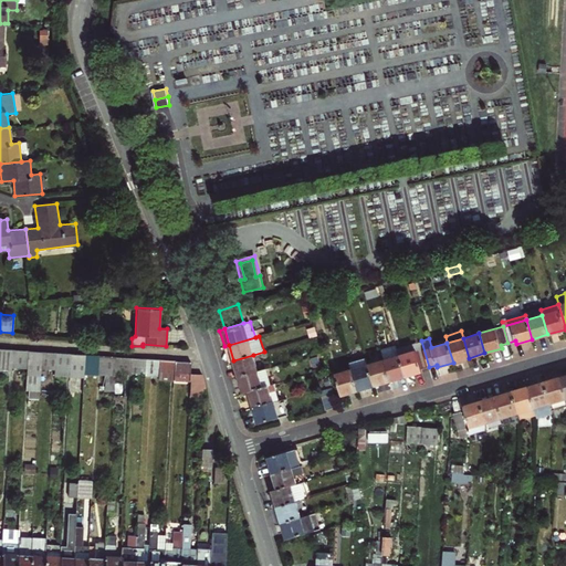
[(453,363),(469,358),(463,338),(447,343),(453,363)]
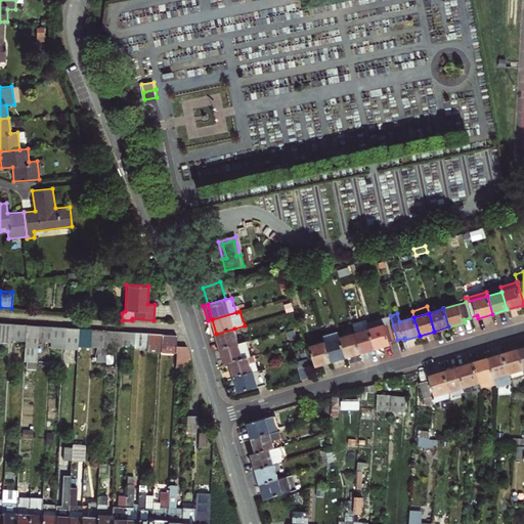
[(390,342),(397,340),(390,315),(366,322),(368,329),(375,349),(391,344),(390,342)]
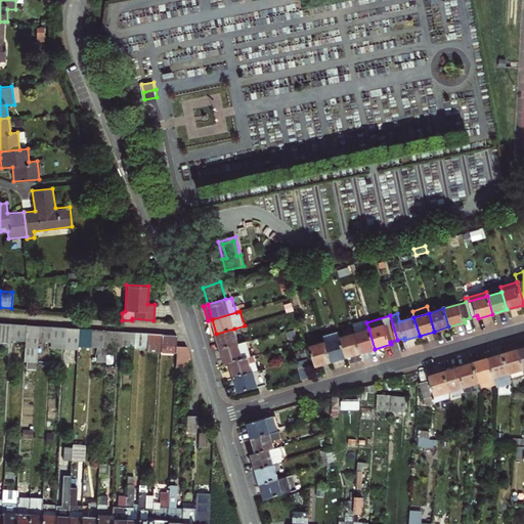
[(208,320),(212,336),(216,334),(212,319),(208,320)]
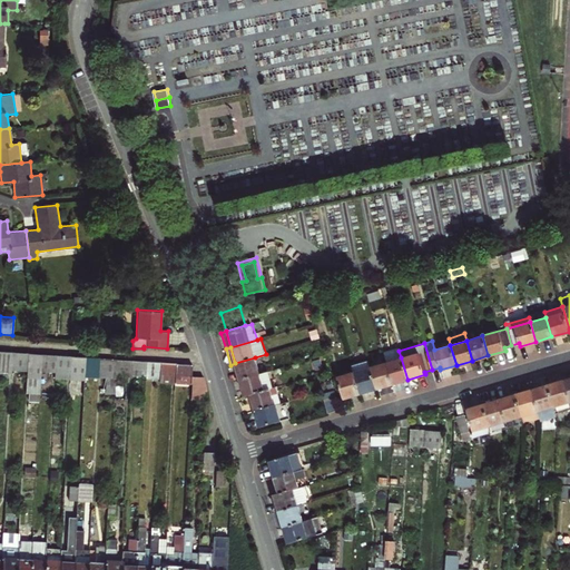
[(11,369),(12,351),(0,350),(0,371),(11,372),(11,369)]
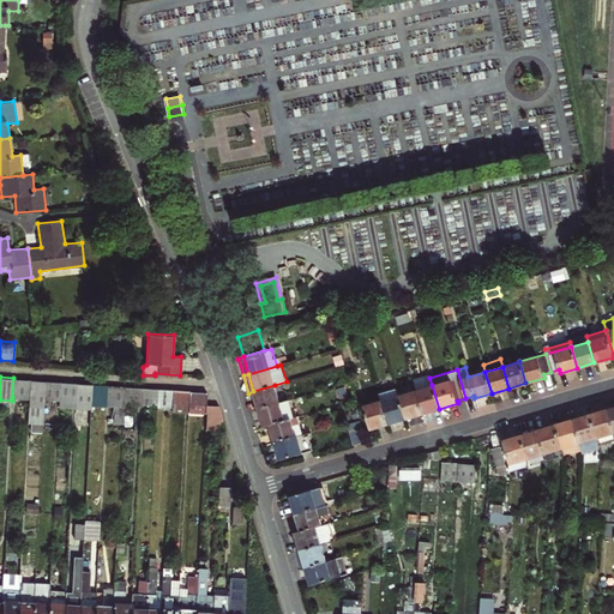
[(12,397),(29,398),(30,379),(13,378),(12,397)]
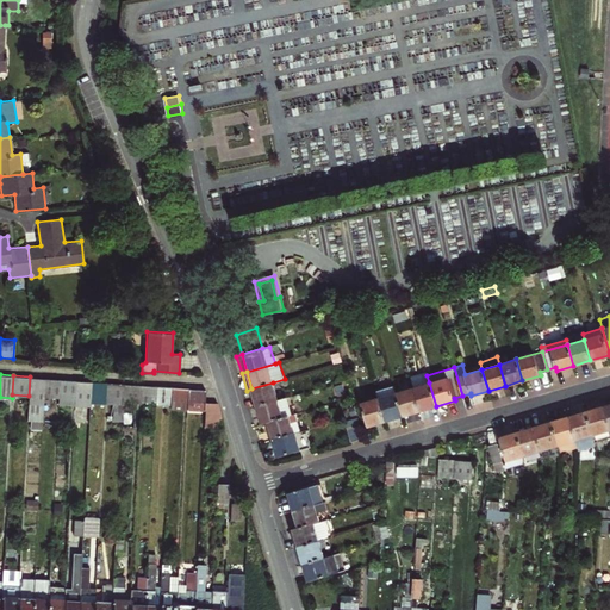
[(43,397),(44,378),(30,377),(29,396),(27,419),(42,421),(43,397)]
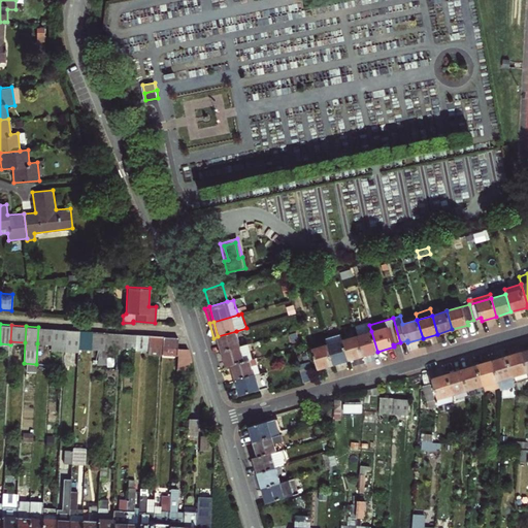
[(38,327),(37,343),(51,344),(52,328),(38,327)]
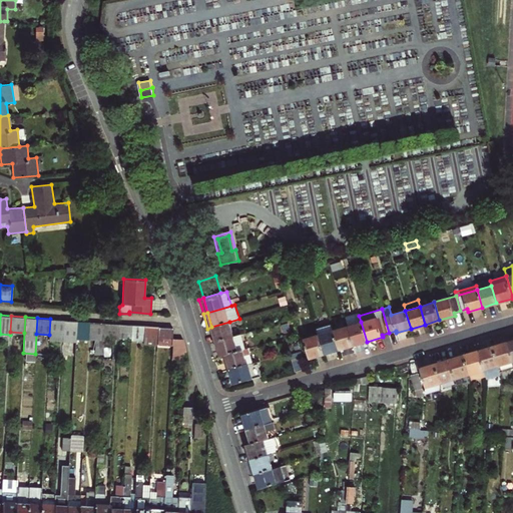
[(63,338),(64,320),(50,319),(49,335),(49,340),(63,341),(63,338)]
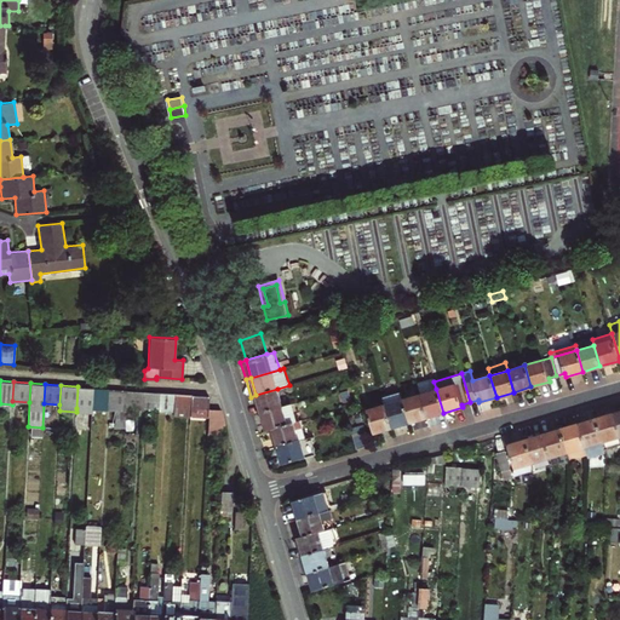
[(76,408),(92,409),(93,388),(78,386),(76,408)]
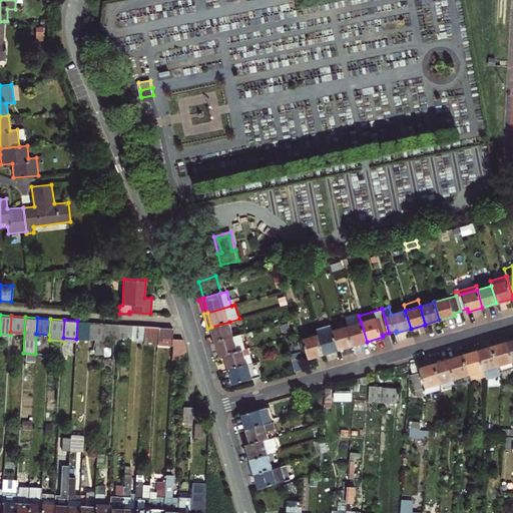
[(103,340),(103,339),(104,323),(89,322),(88,339),(103,340)]
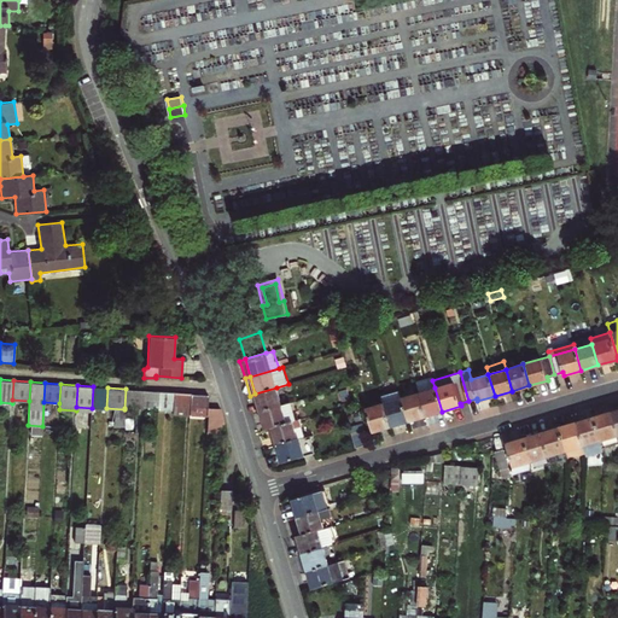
[(283,404),(277,388),(255,394),(261,412),(283,404)]
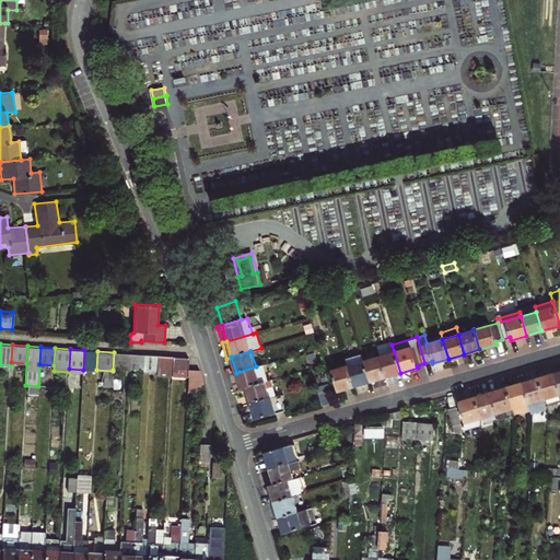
[(400,373),(394,351),(378,356),(385,377),(400,373)]
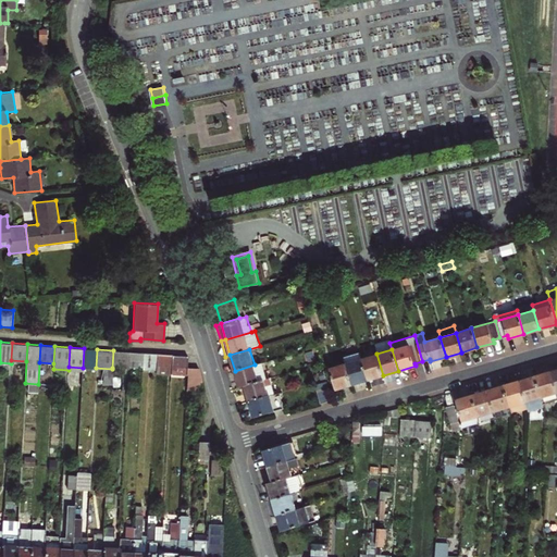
[(113,350),(112,368),(128,368),(128,367),(130,351),(113,350)]
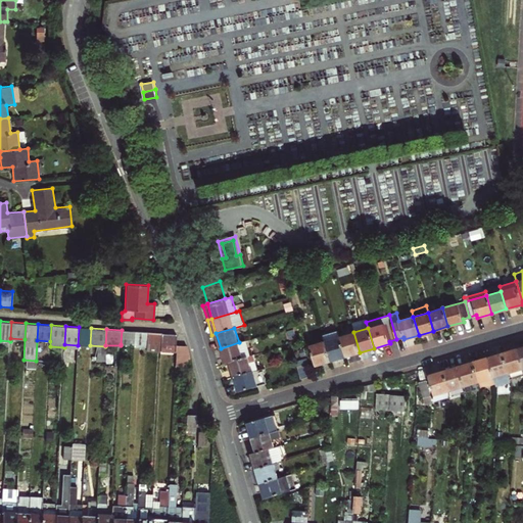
[(122,330),(121,344),(134,345),(134,330),(122,330)]
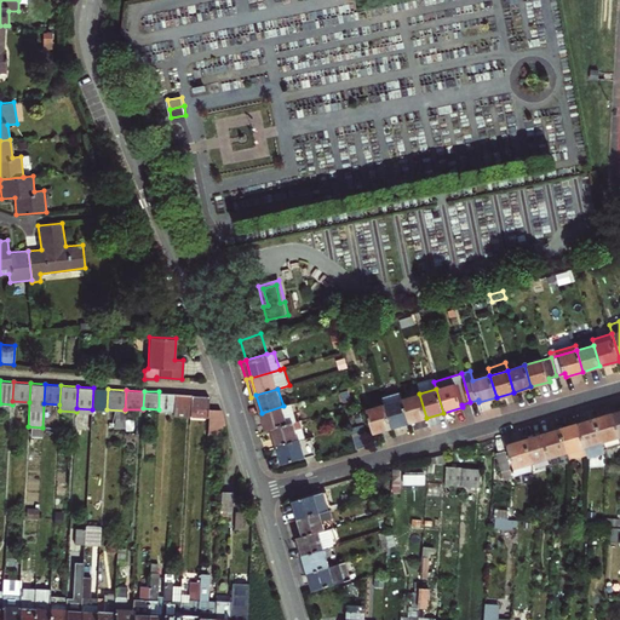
[(173,413),(174,392),(159,391),(159,409),(158,413),(173,413)]
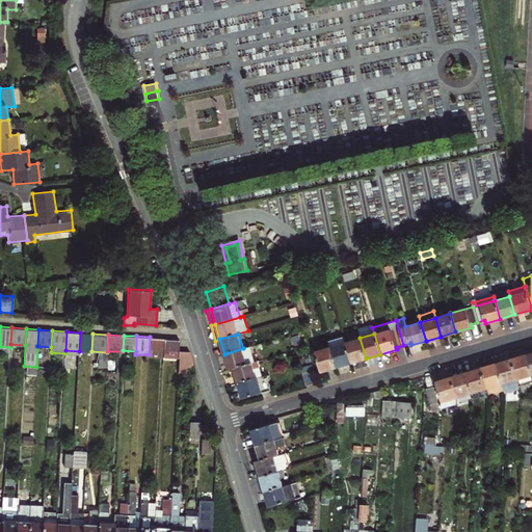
[(149,357),(163,357),(164,338),(150,337),(149,354),(149,357)]
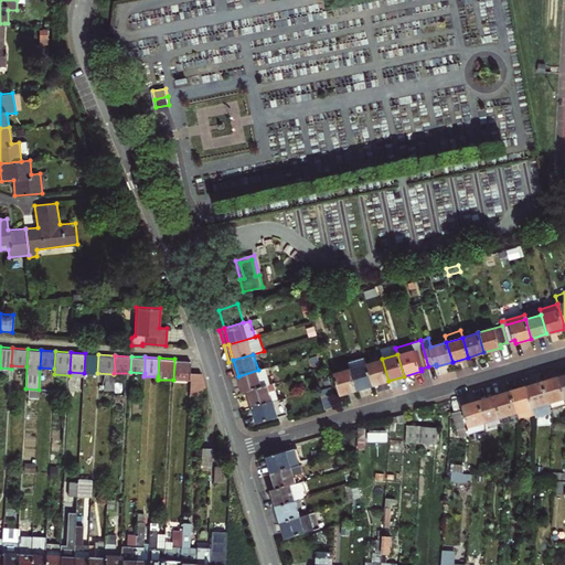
[(373,385),(366,363),(364,358),(349,362),(350,369),(356,391),(373,385)]
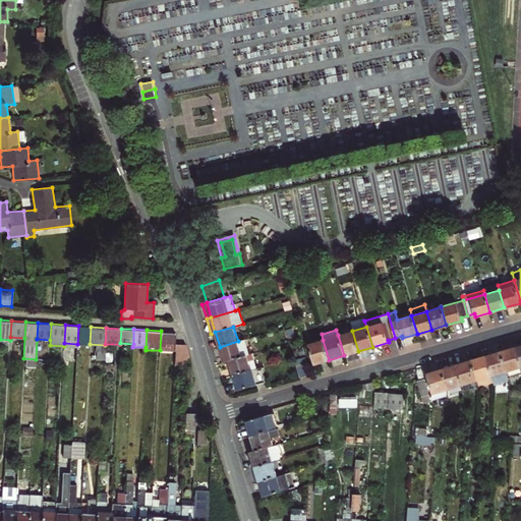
[(175,343),(176,332),(161,331),(160,350),(175,351),(175,343)]
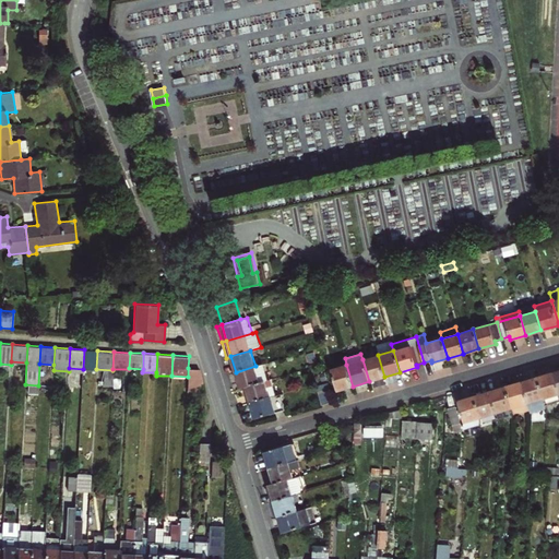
[(369,381),(384,377),(378,355),(363,359),(369,381)]
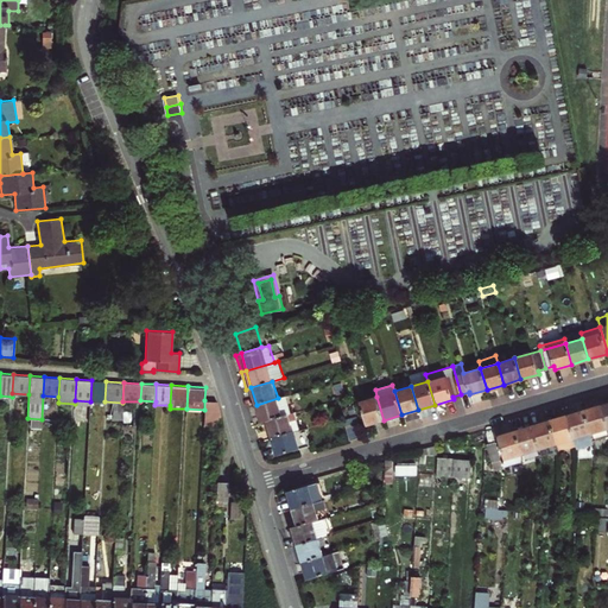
[(266,420),(290,413),(285,397),(278,398),(257,405),(261,422),(266,420)]
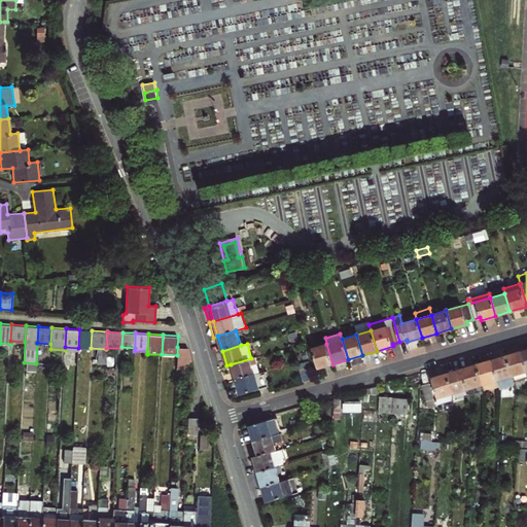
[(318,369),(332,364),(326,344),(312,348),(318,369)]
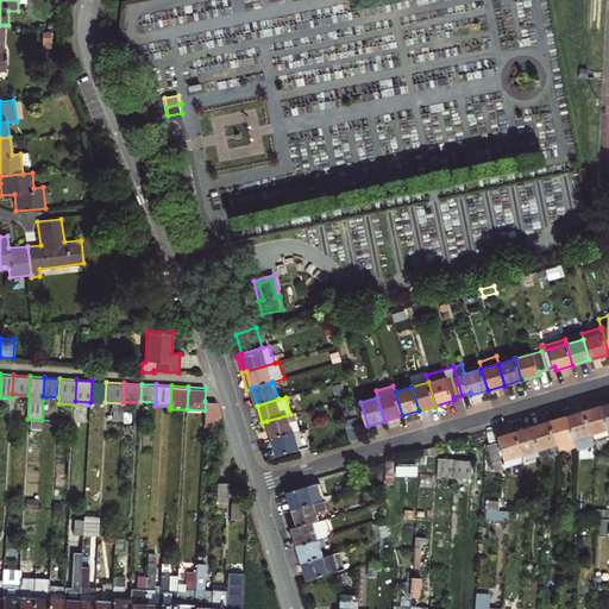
[(218,402),(205,401),(205,410),(203,427),(220,427),(221,416),(218,402)]
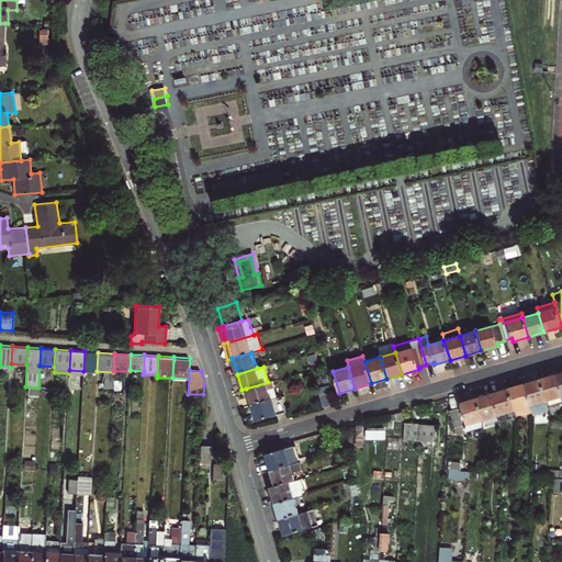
[(539,379),(548,407),(561,403),(561,397),(554,374),(539,379)]
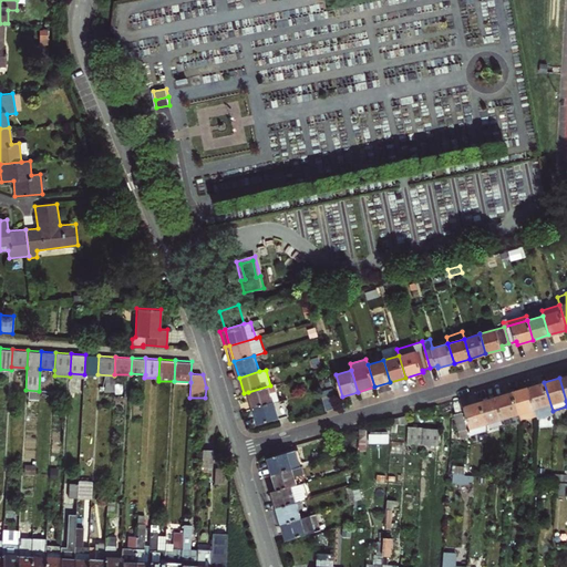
[(544,382),(528,387),(537,415),(538,421),(554,415),(553,411),(544,382)]
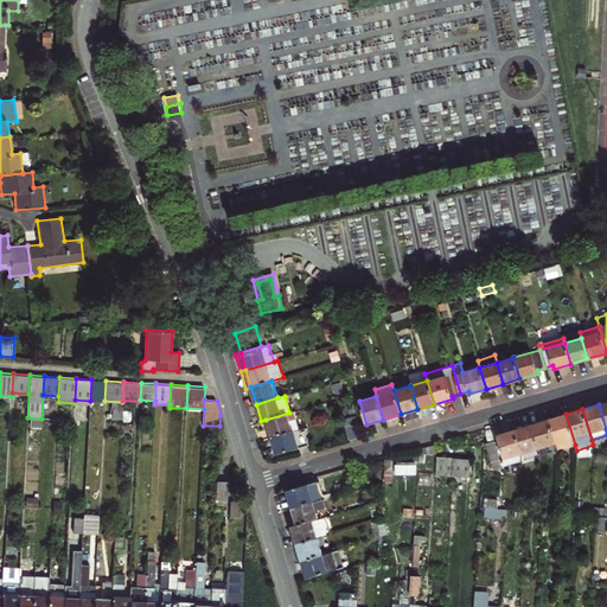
[(266,420),(270,436),(299,429),(293,411),(289,413),(266,420)]
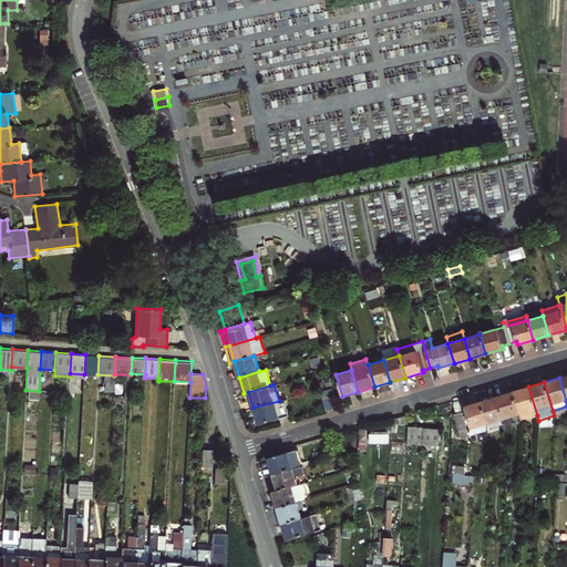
[(512,392),(518,413),(521,421),(537,415),(528,387),(512,392)]
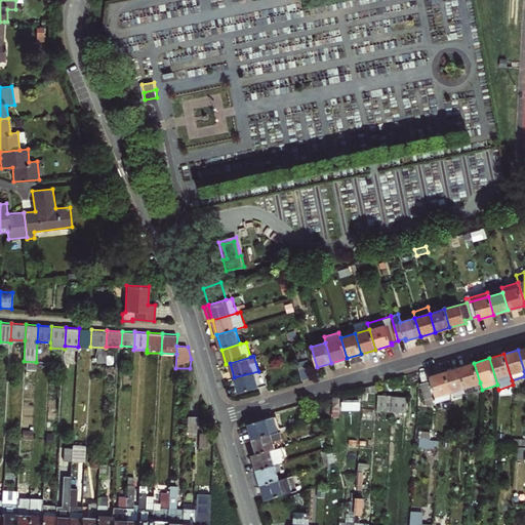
[(306,378),(313,376),(308,359),(300,361),(306,378)]
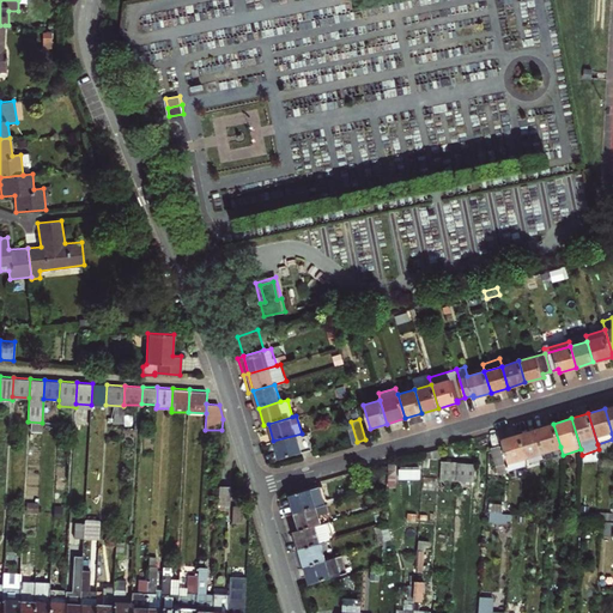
[(553,424),(536,429),(544,451),(560,447),(553,424)]
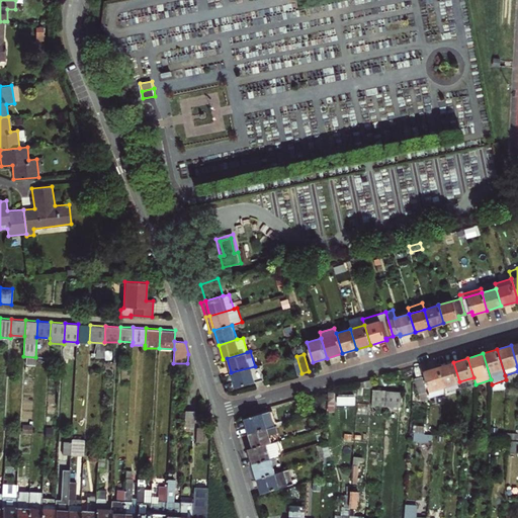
[(439,366),(444,385),(444,394),(444,395),(446,395),(446,393),(460,389),(459,381),(453,362),(439,366)]
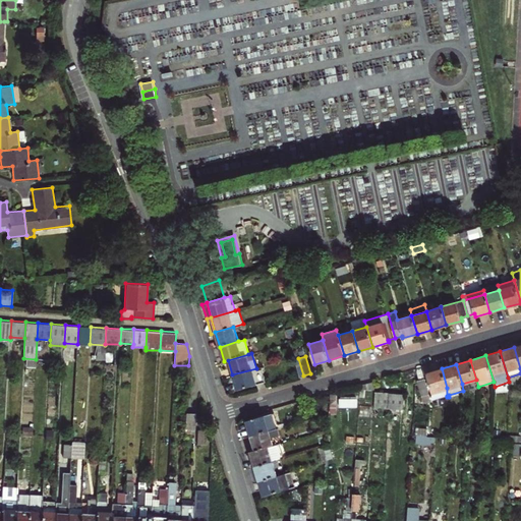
[(256,368),(232,374),(237,390),(265,382),(261,367),(256,368)]
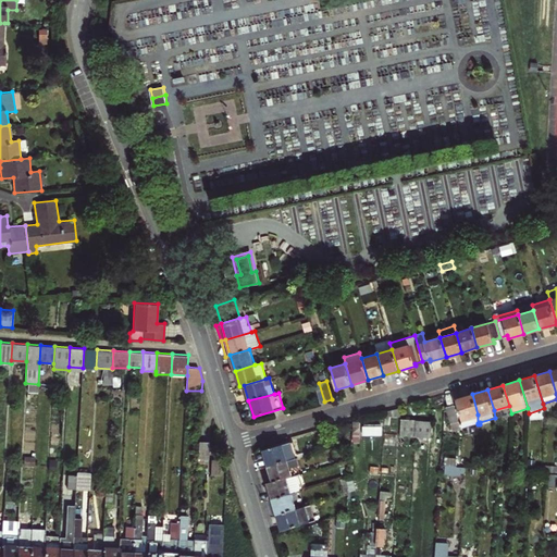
[(478,423),(478,415),(472,394),(456,399),(461,421),(462,428),(478,423)]
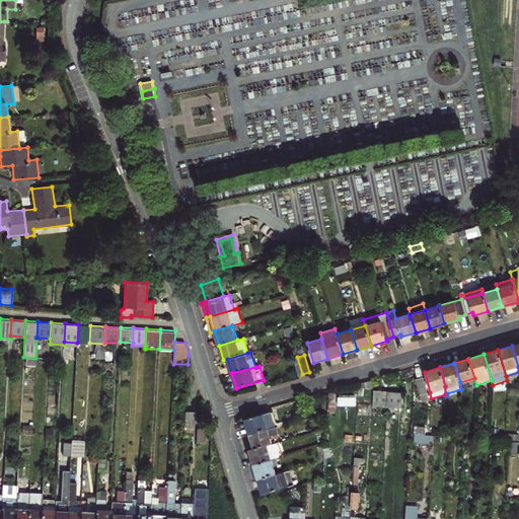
[(415,379),(420,394),(428,391),(422,377),(415,379)]
